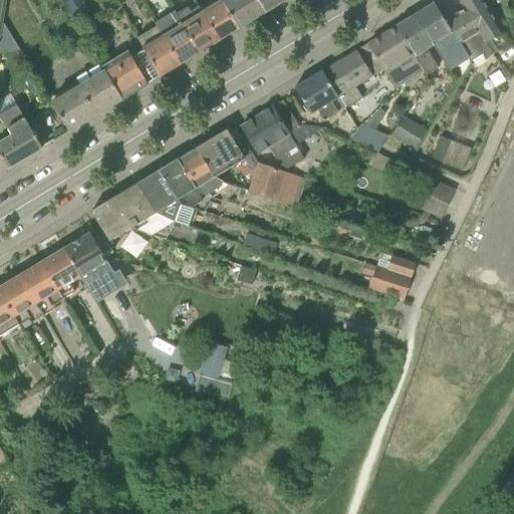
[(220,41),(239,29),(221,0),(219,0),(202,11),(220,41)]
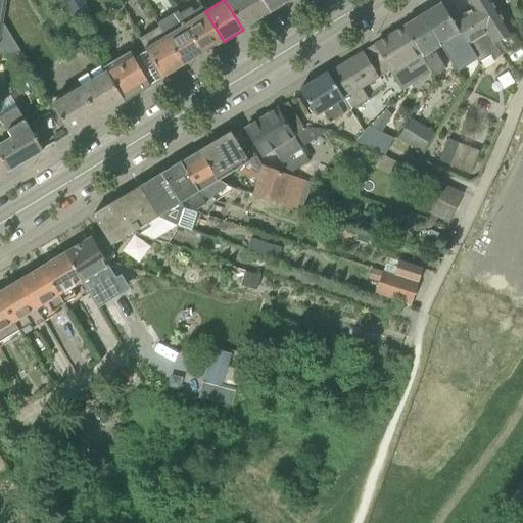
[(225,0),(243,30),(271,12),(262,0),(225,0)]
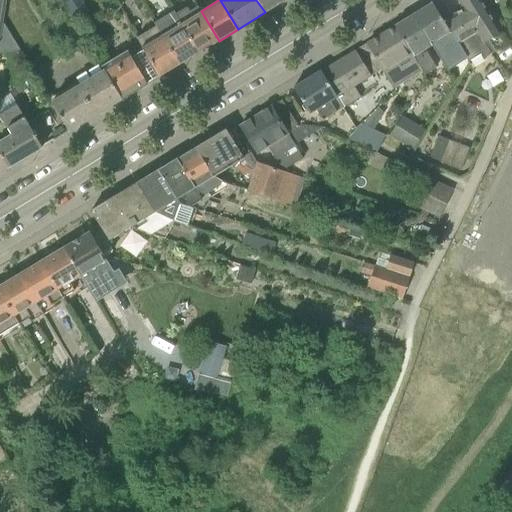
[(256,0),(265,12),(282,2),(280,0),(256,0)]
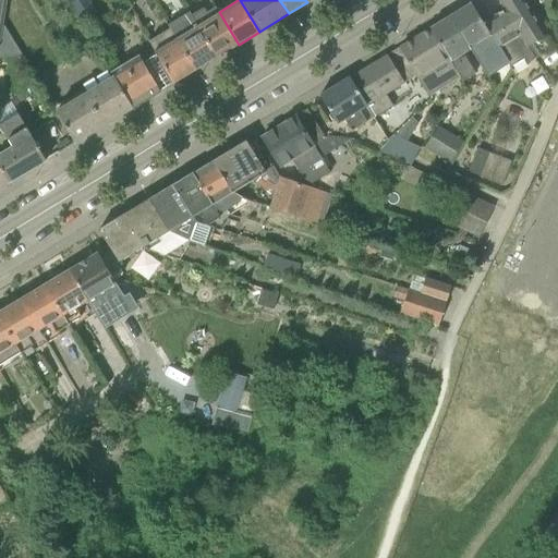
[(498,0),(506,11),(535,59),(553,49),(522,0),(498,0)]
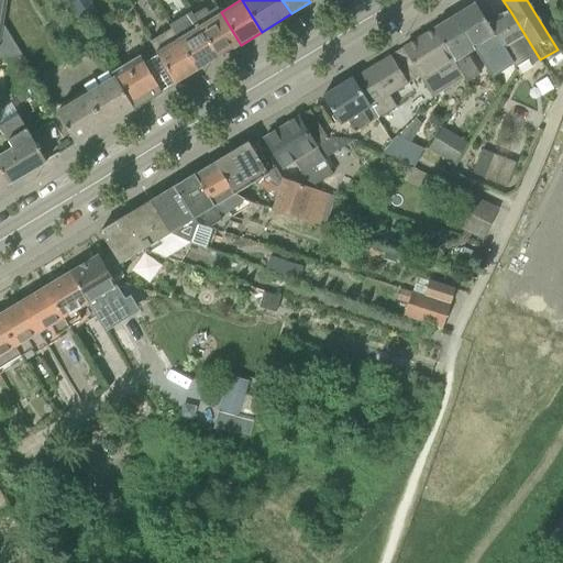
[(482,14),(475,4),(454,17),(474,48),(474,50),(490,76),(512,64),(482,14)]
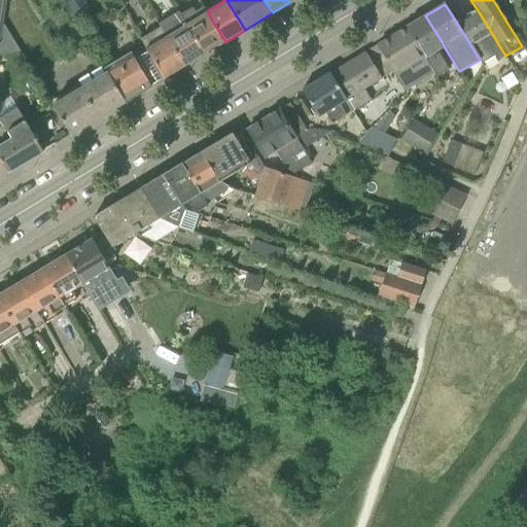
[(182,15),(205,55),(225,42),(207,11),(205,7),(196,12),(194,8),(182,15)]
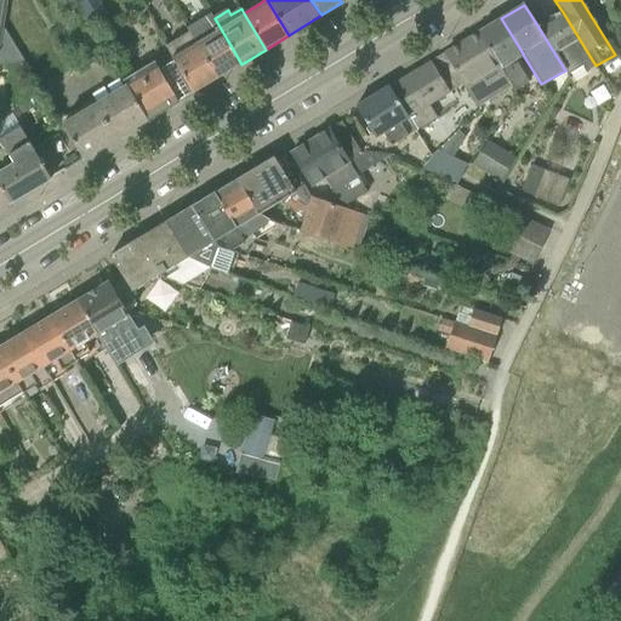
[(565,70),(567,69),(569,75),(585,66),(587,70),(596,66),(563,12),(545,23),(539,12),(531,16),(565,70)]
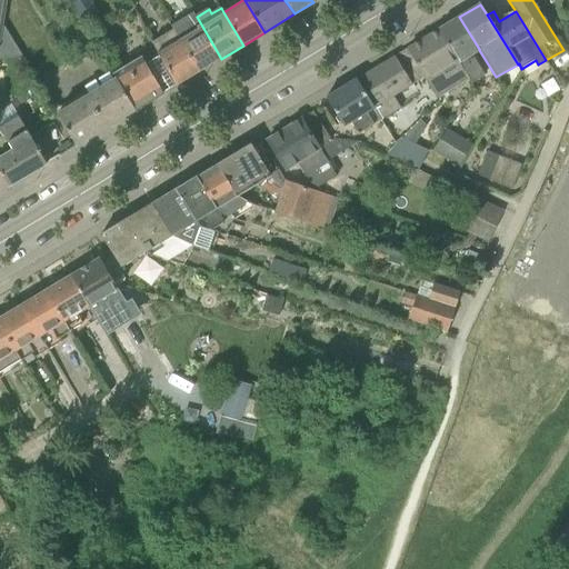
[(173,30),(200,71),(221,59),(197,17),(193,12),(172,26),(175,30),(173,30)]
